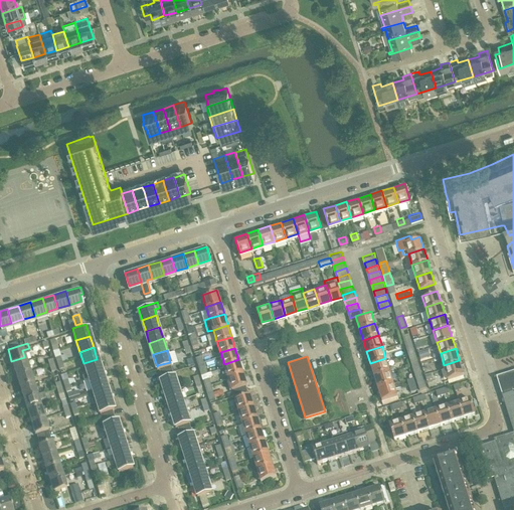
[(15,372),(28,368),(24,357),(11,361),(15,372)]
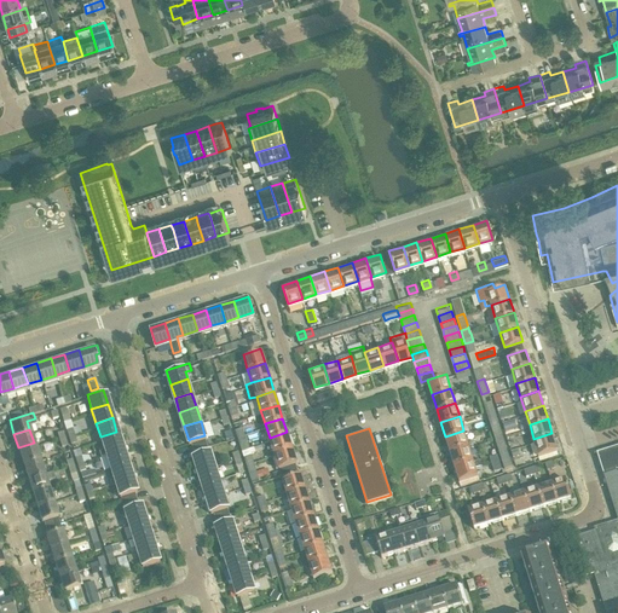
[(463,431),(445,437),(450,450),(468,444),(463,431)]
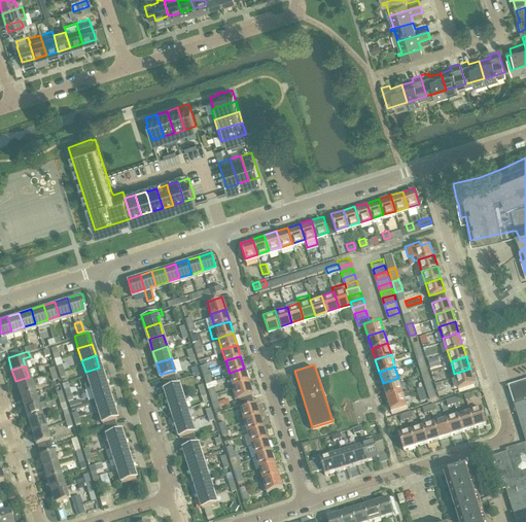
[(89,384),(103,379),(99,368),(85,372),(88,379),(82,380),(84,385),(90,384),(89,384)]
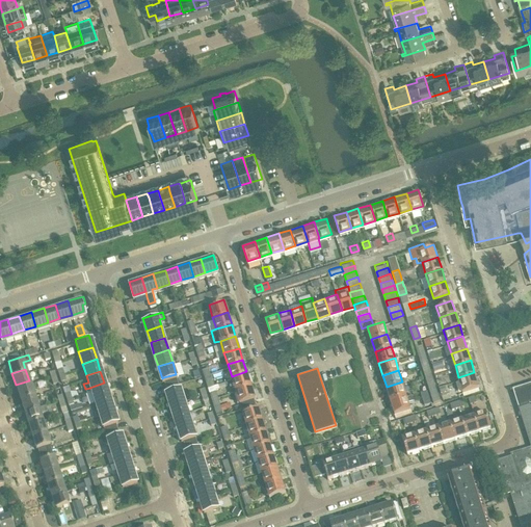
[(235,388),(250,384),(246,371),(232,376),(235,388)]
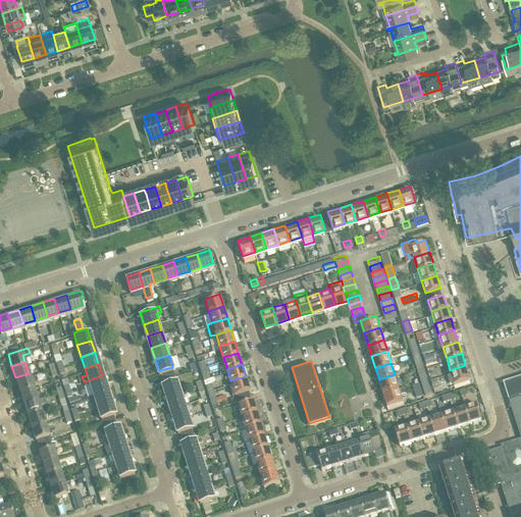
[(465,365),(450,370),(454,381),(469,376),(465,365)]
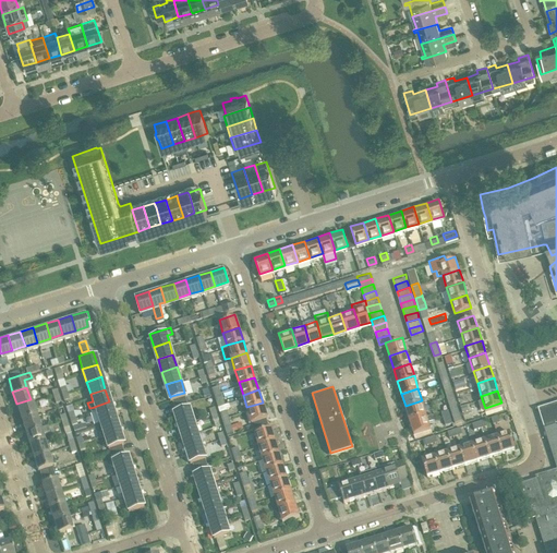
[(173,403),(185,399),(184,393),(171,396),(173,403)]
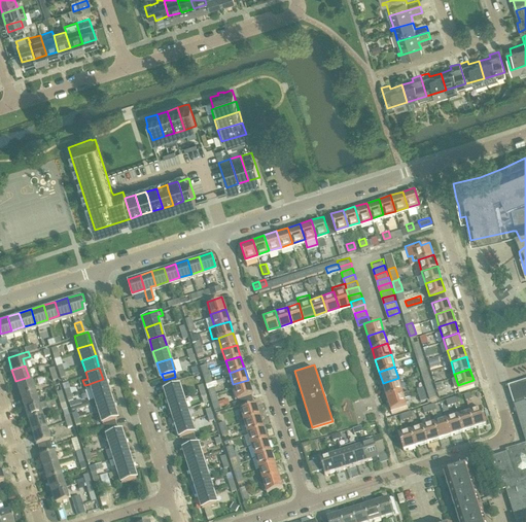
[(525,375),(504,382),(504,383),(507,382),(513,399),(525,440),(525,375)]
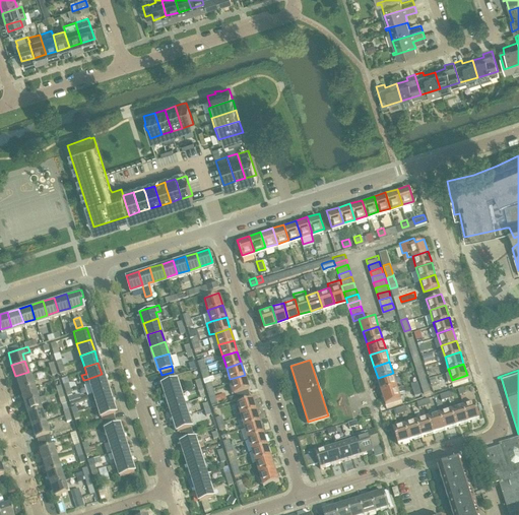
[(33,384),(30,378),(35,377),(34,371),(28,372),(15,376),(19,388),(33,384)]
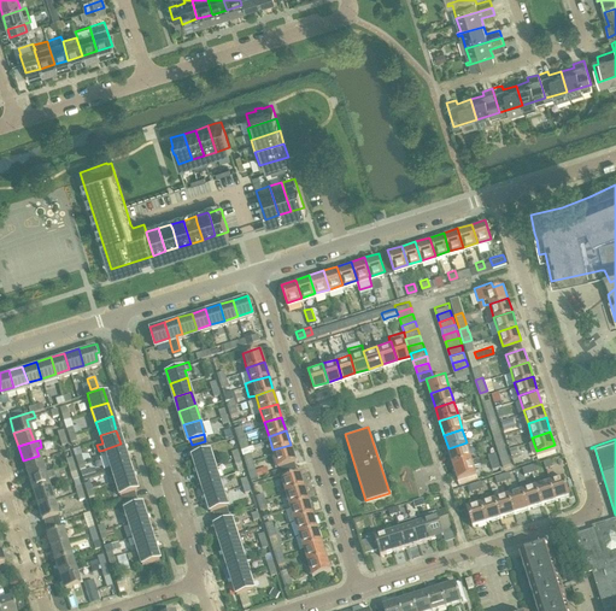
[(207,447),(205,441),(192,445),(194,452),(207,447)]
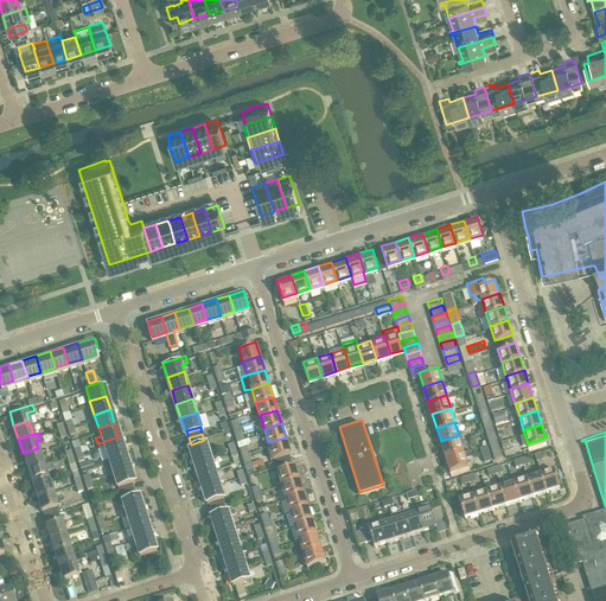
[(244,440),(249,439),(248,434),(236,438),(241,453),(248,451),(246,442),(244,440)]
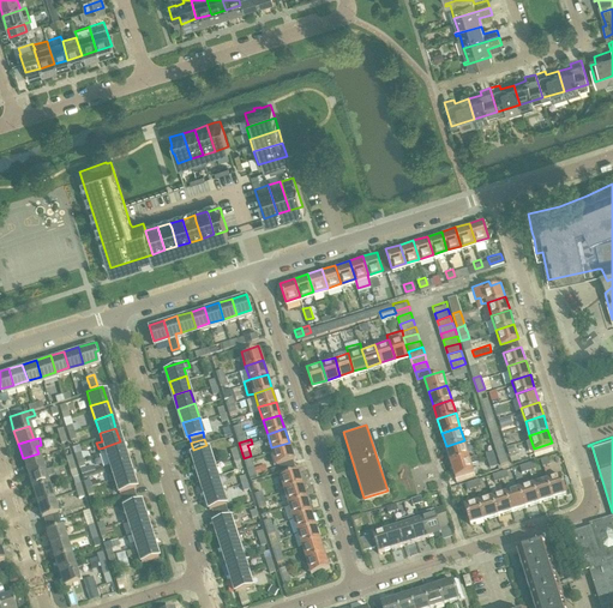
[(464,440),(446,446),(450,461),(469,455),(464,440)]
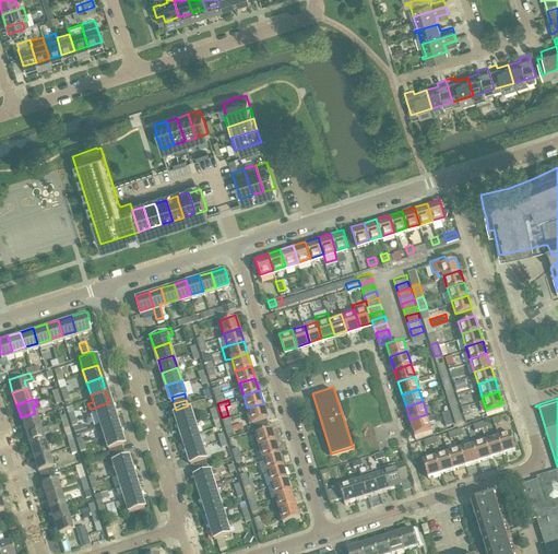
[(70,402),(64,403),(69,415),(74,414),(70,402)]
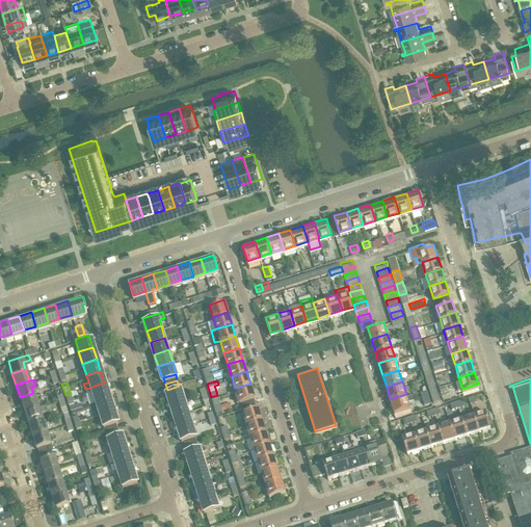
[(94,399),(108,395),(104,383),(89,388),(90,388),(94,399)]
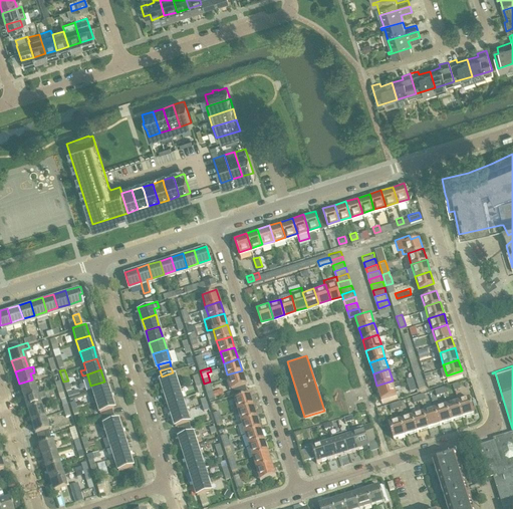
[(231,387),(246,383),(242,370),(227,374),(231,387)]
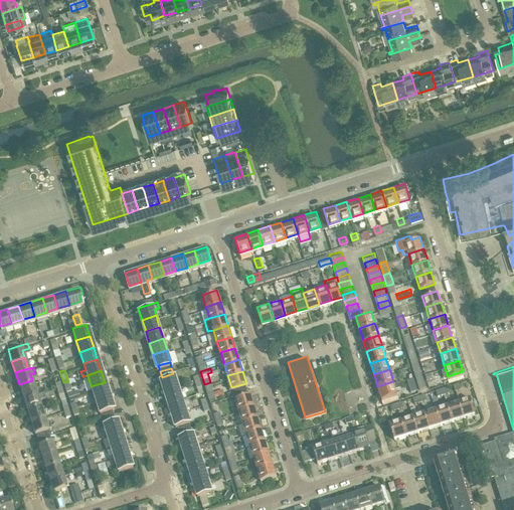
[(178,384),(176,379),(174,373),(173,373),(162,377),(161,377),(164,389),(178,384)]
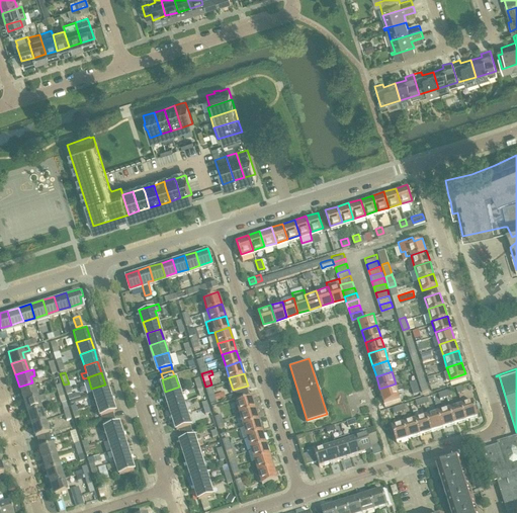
[(396,383),(379,389),(383,400),(391,398),(399,396),(397,389),(403,387),(401,381),(396,383)]
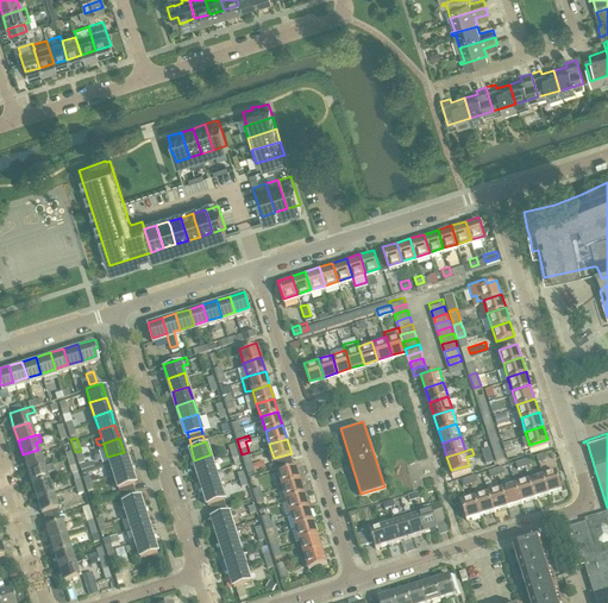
[(38,450),(23,454),(26,468),(42,463),(38,450)]
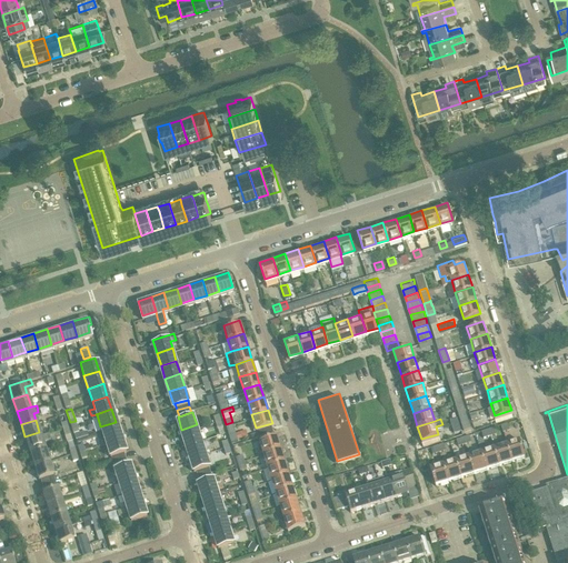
[(105,440),(119,434),(116,422),(100,426),(102,434),(99,435),(100,441),(105,440)]
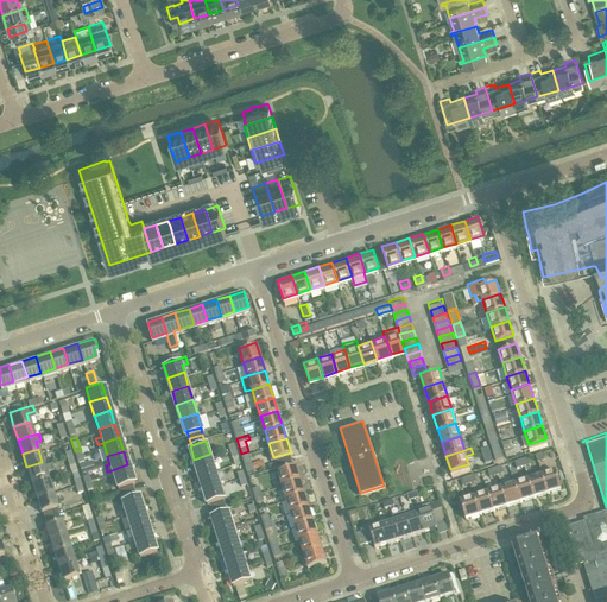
[(241,454),(246,469),(253,467),(248,451),(241,454)]
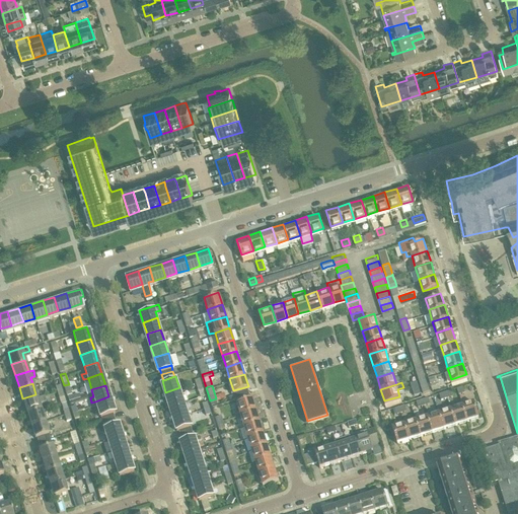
[(183,399),(180,391),(179,387),(165,392),(169,404),(183,399)]
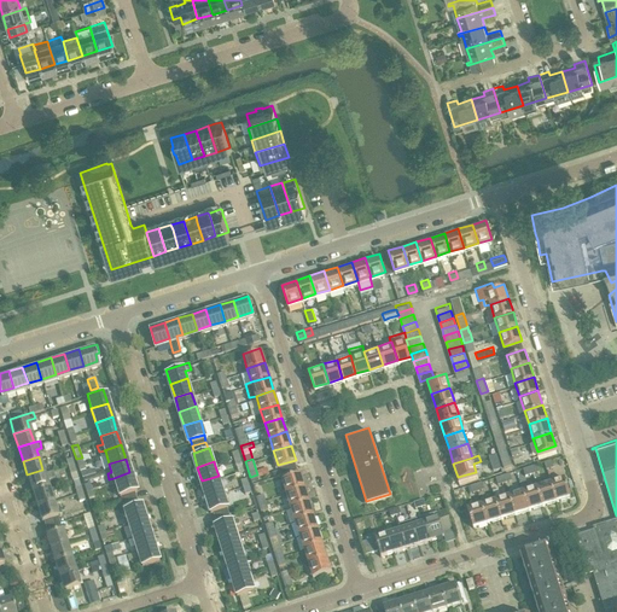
[(47,484),(45,477),(53,474),(51,467),(48,467),(48,468),(42,470),(27,474),(31,489),(47,484)]
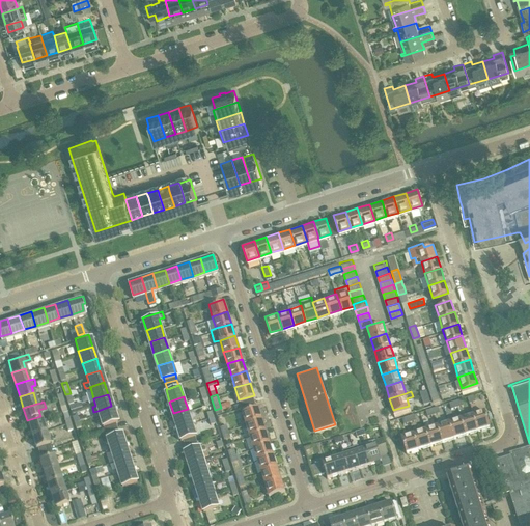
[(246,421),(260,417),(257,405),(242,410),(246,421)]
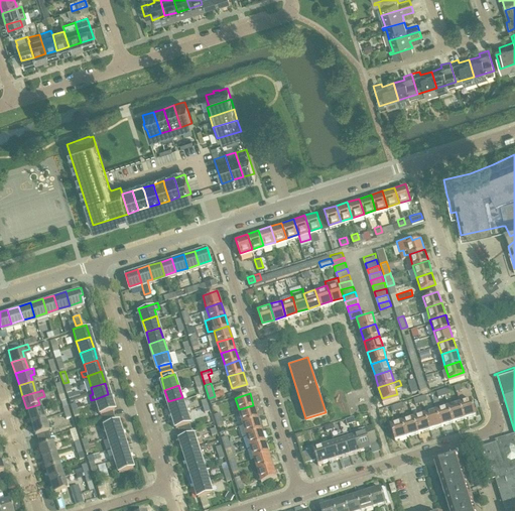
[(418,393),(412,395),(414,401),(420,399),(418,393)]
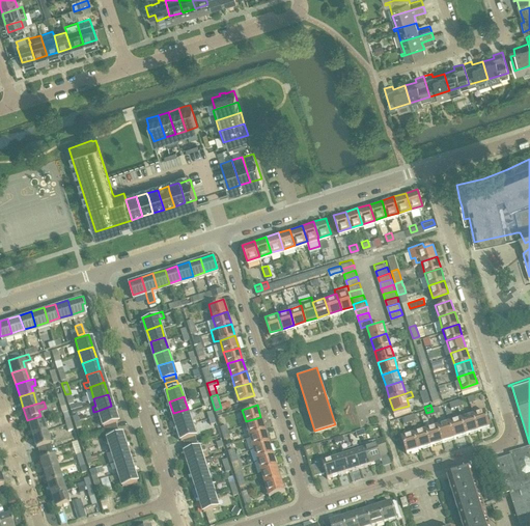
[(102,422),(114,418),(115,418),(111,406),(98,411),(101,422),(102,422)]
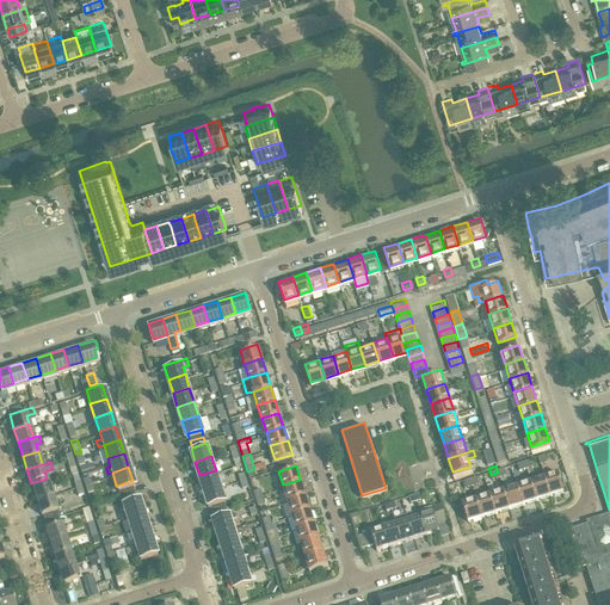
[(558,469),(543,474),(549,492),(564,487),(558,469)]
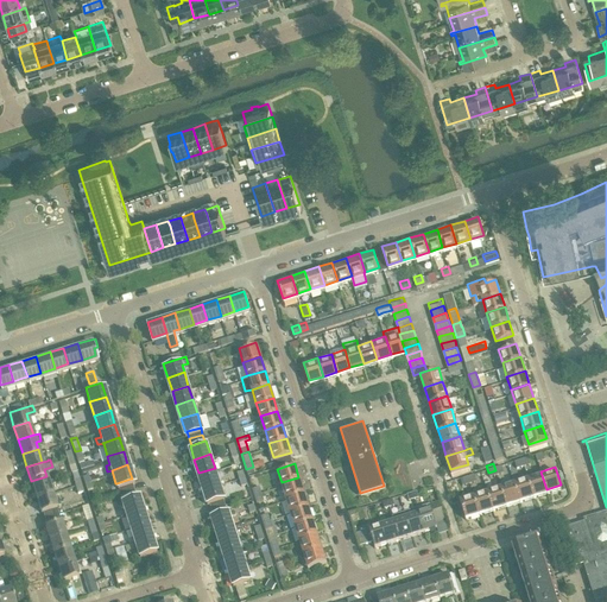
[(203,487),(219,481),(215,468),(198,473),(203,487)]
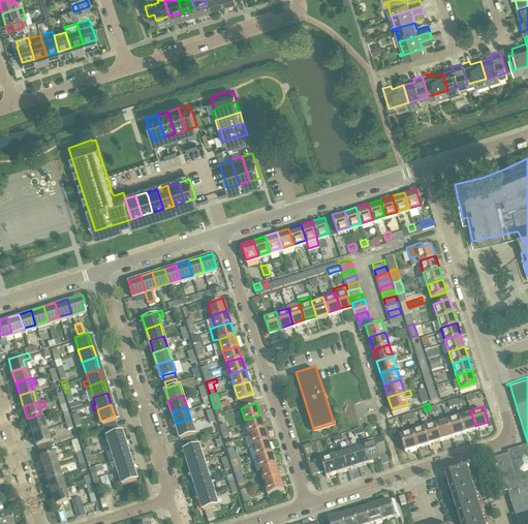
[(470,410),(459,413),(464,430),(475,426),(470,410)]
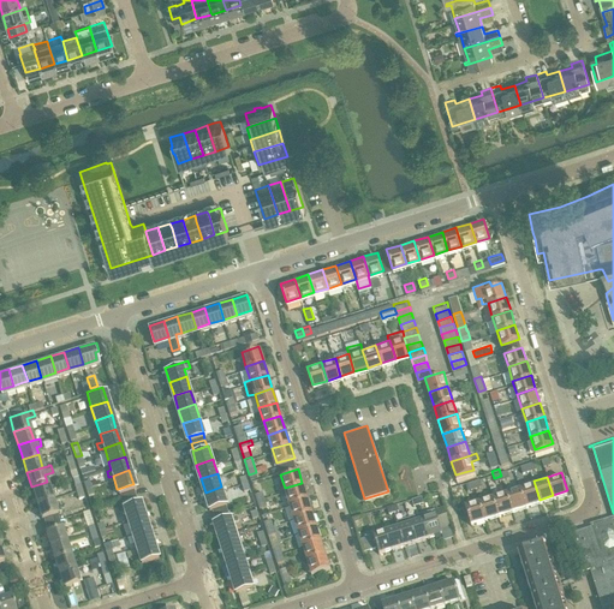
[(534,481),(519,485),(525,503),(540,500),(534,481)]
